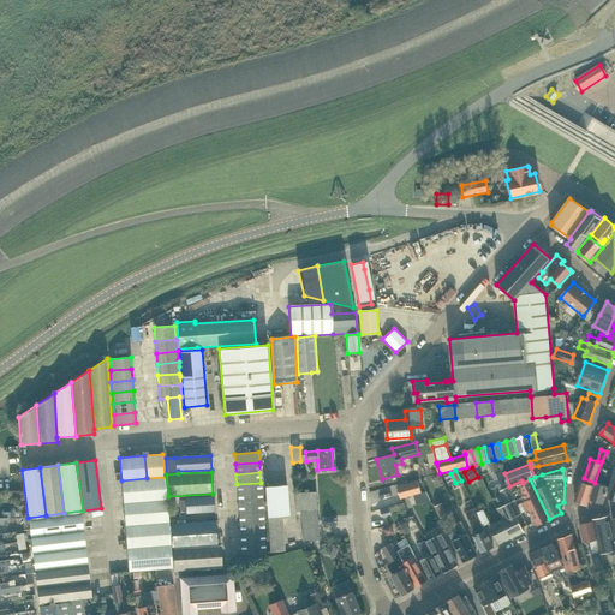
[(608,487),(602,484),(603,482),(604,482),(607,473),(599,472),(596,483),(595,483),(595,485),(590,499),(603,502),(608,487)]
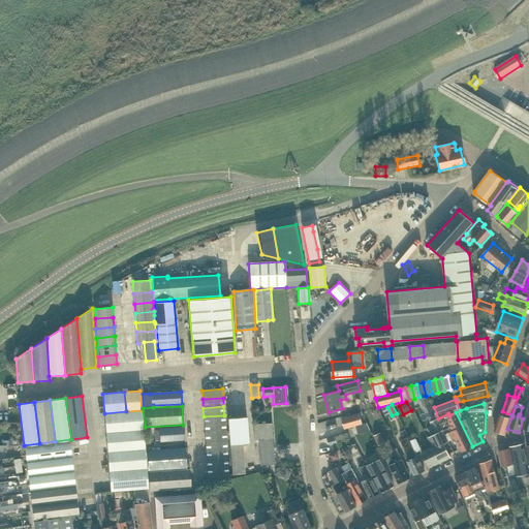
[(105,433),(143,430),(142,410),(126,411),(104,413),(105,433)]
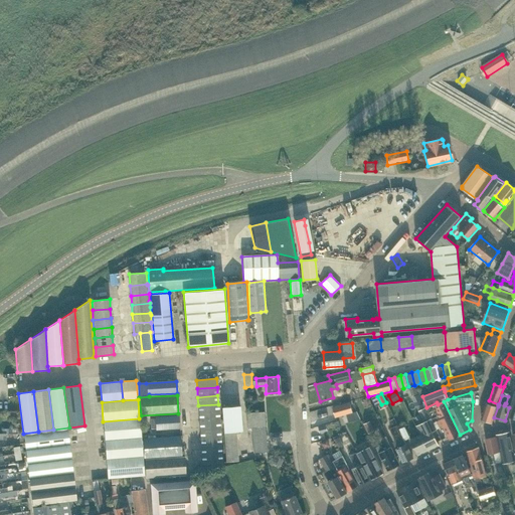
[(460,435),(444,401),(438,404),(434,405),(441,419),(436,421),(440,428),(443,426),(449,440),(460,435)]
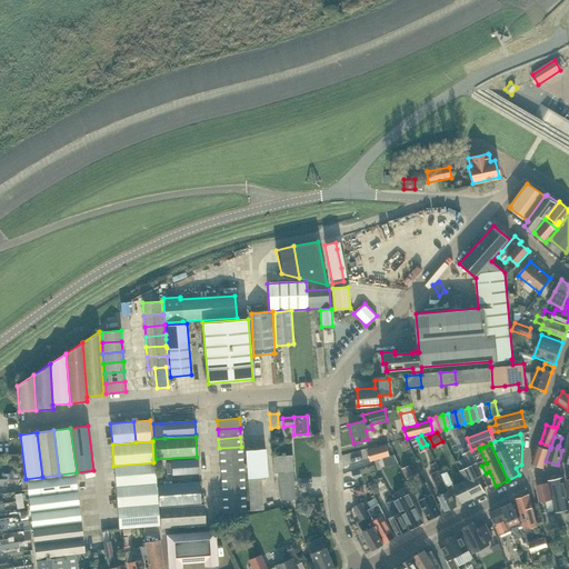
[(469,445),(460,448),(463,455),(471,450),(469,445)]
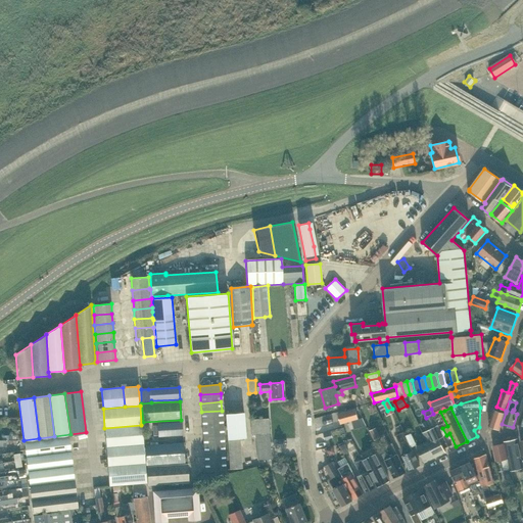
[(354,410),(338,414),(341,425),(358,420),(354,410)]
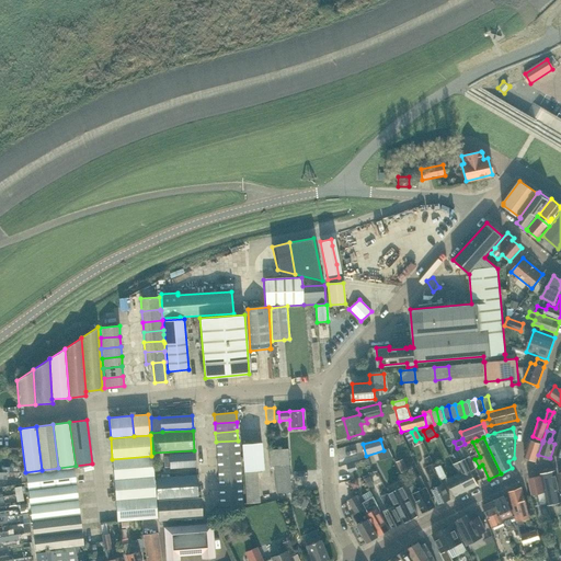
[(538,455),(542,443),(530,439),(525,456),(537,460),(538,455)]
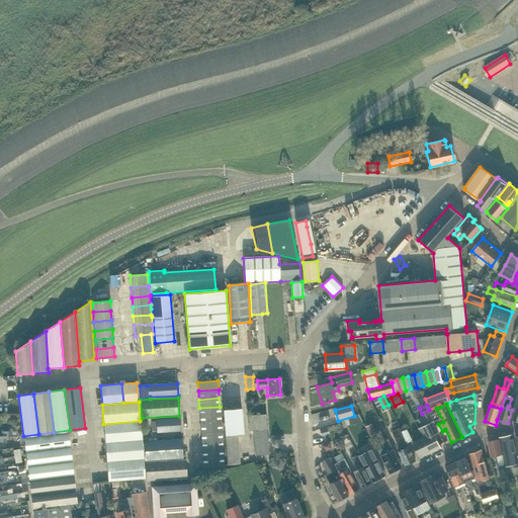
[(200,417),(220,415),(220,407),(199,408),(200,417)]
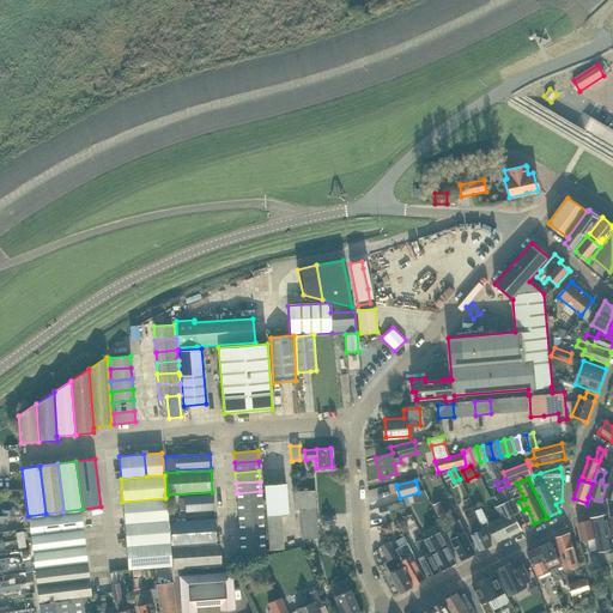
[(284,548),(281,514),(287,513),(286,484),(265,485),(267,515),(269,550),(284,548)]
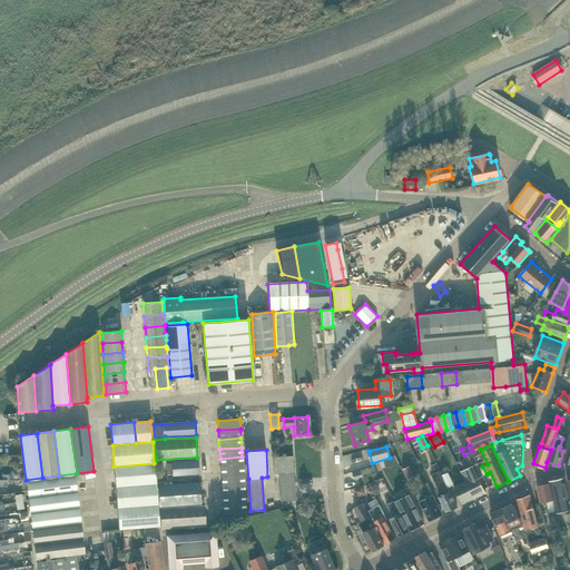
[(463,455),(470,468),(478,463),(472,451),(464,455),(463,455)]
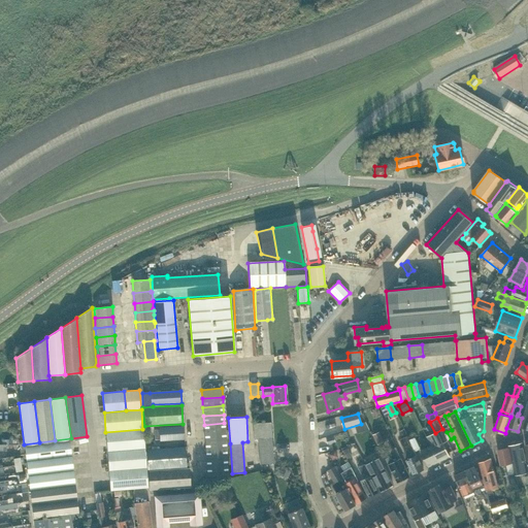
[(273,463),(272,437),(271,422),(253,424),(254,438),(258,438),(260,464),(273,463)]
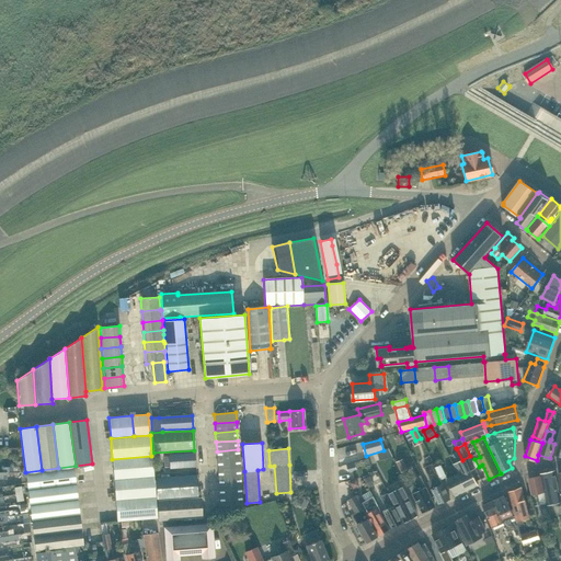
[(217,460),(239,459),(238,449),(217,451),(217,460)]
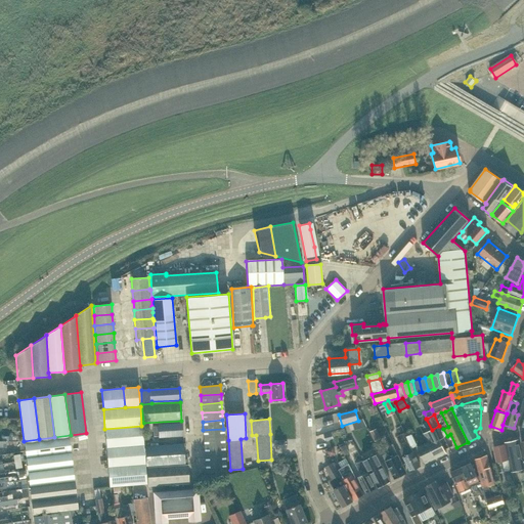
[(159,438),(183,436),(182,423),(158,424),(159,438)]
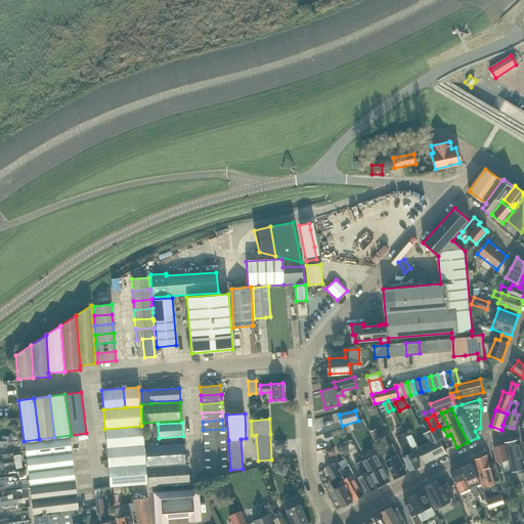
[(105,447),(143,445),(141,426),(104,429),(105,447)]
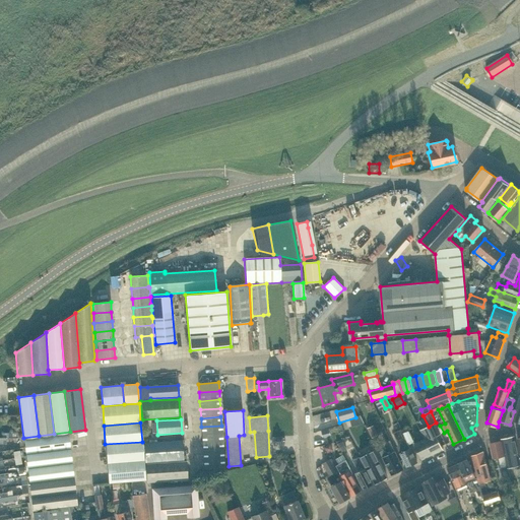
[(202,435),(221,434),(221,426),(201,427),(202,435)]
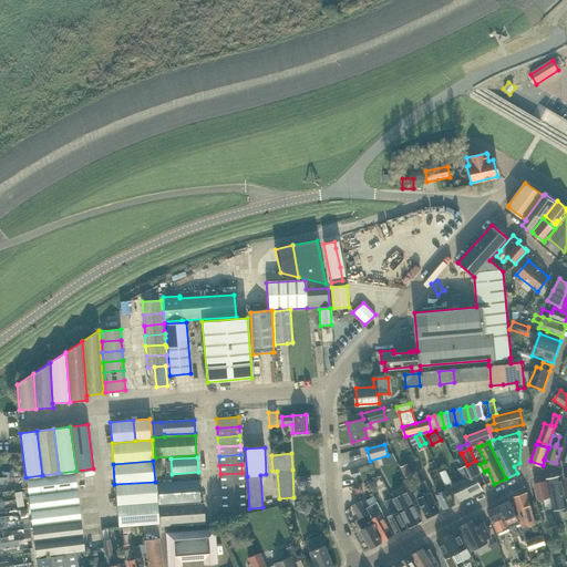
[(401,467),(405,477),(412,475),(408,464),(401,467)]
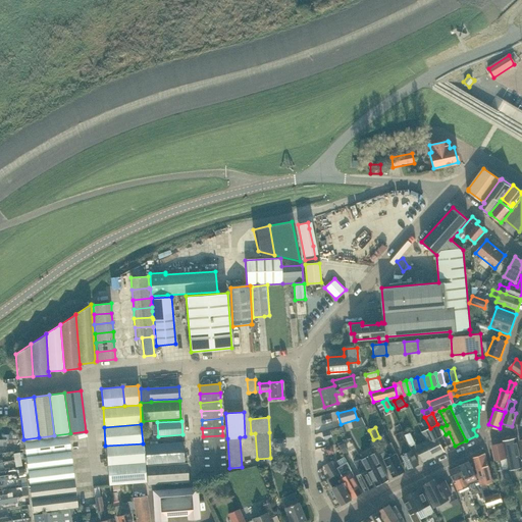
[(436,435),(433,437),(429,428),(422,432),(426,440),(433,457),(445,451),(436,435)]
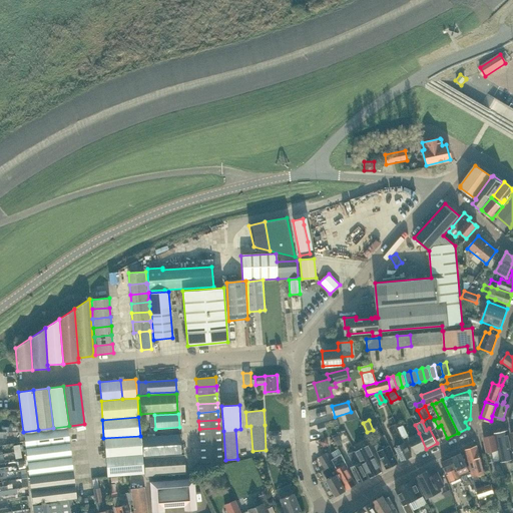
[(398,427),(399,427),(397,424),(389,428),(394,440),(391,441),(395,448),(401,461),(411,456),(405,443),(403,439),(398,427)]
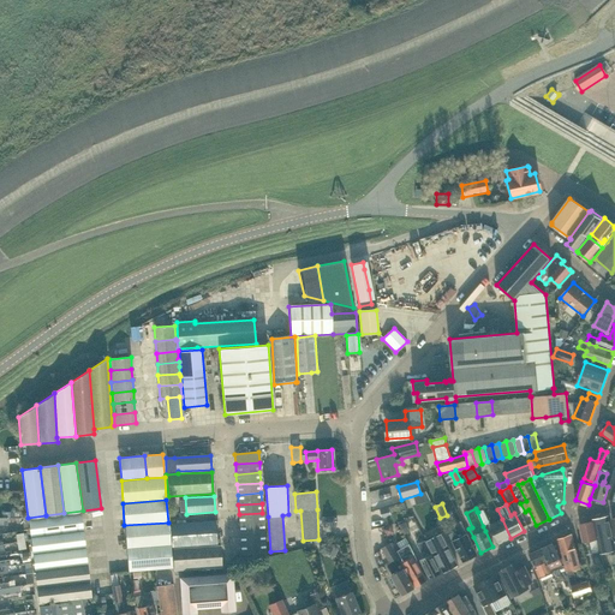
[(490,523),(488,520),(489,520),(484,509),(478,512),(477,512),(483,526),(490,523)]
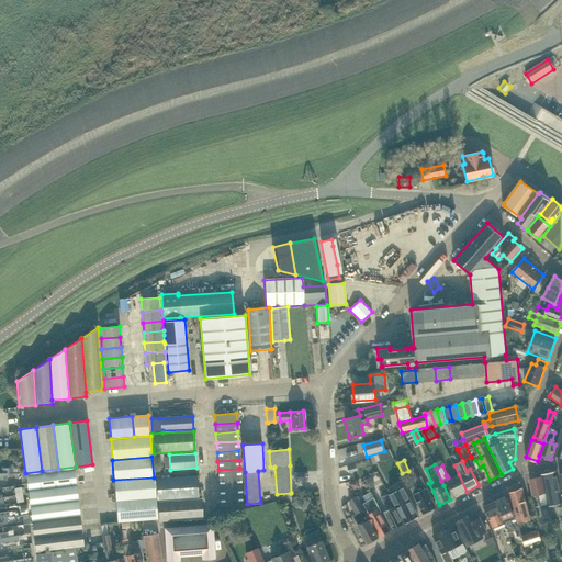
[(77,484),(77,483),(75,468),(26,474),(27,490),(77,484)]
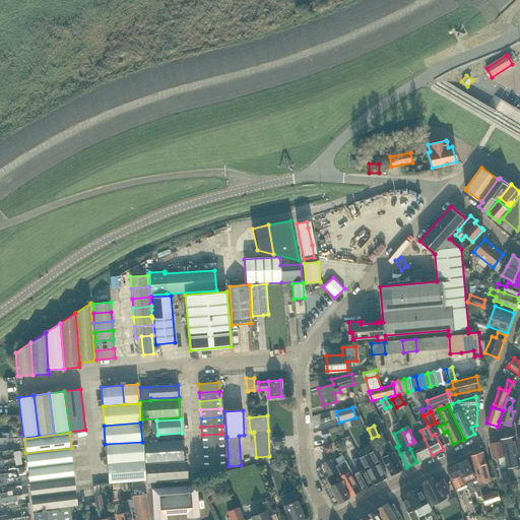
[(202,444),(222,443),(221,434),(202,435),(202,444)]
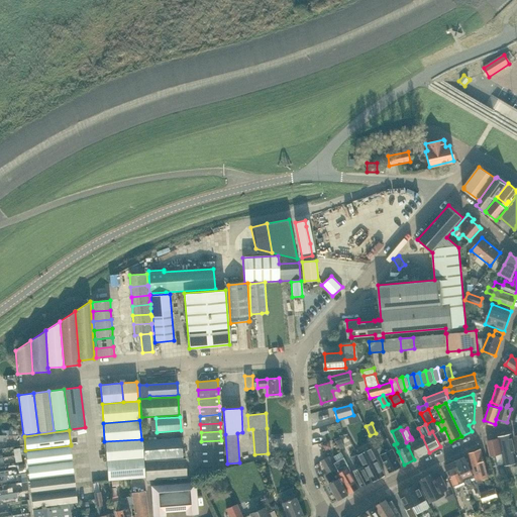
[(511,434),(499,436),(505,464),(516,461),(515,453),(513,454),(512,451),(515,450),(511,434)]
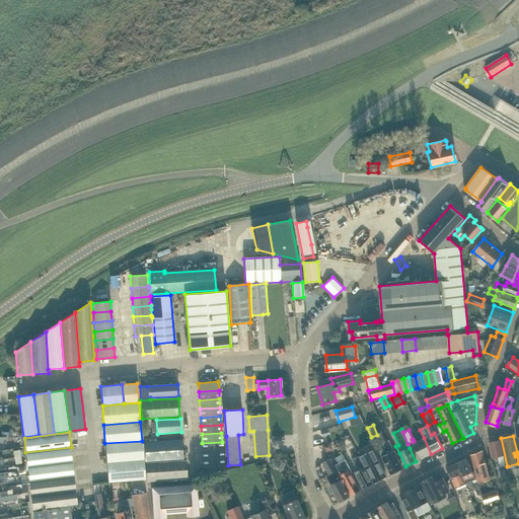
[(421,459),(431,454),(424,438),(413,443),(421,459)]
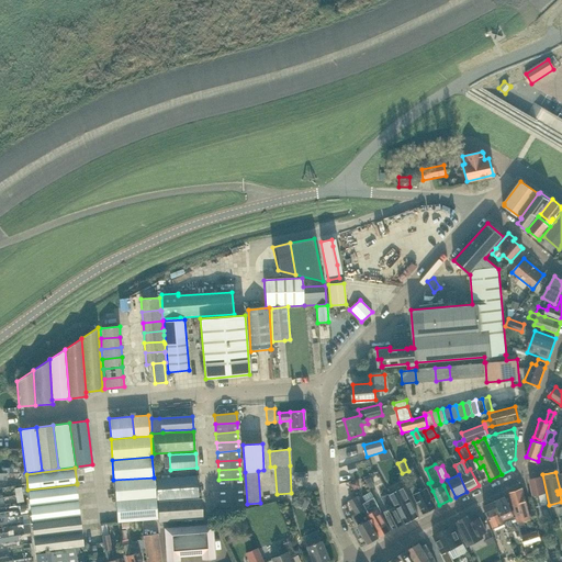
[(195,475),(157,479),(155,479),(157,498),(198,496),(195,475)]
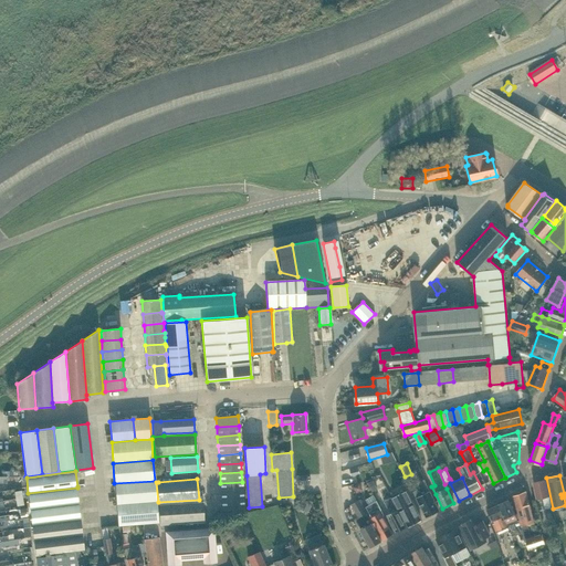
[(439,511),(429,493),(430,492),(425,480),(418,483),(420,489),(413,492),(417,499),(427,517),(439,511)]
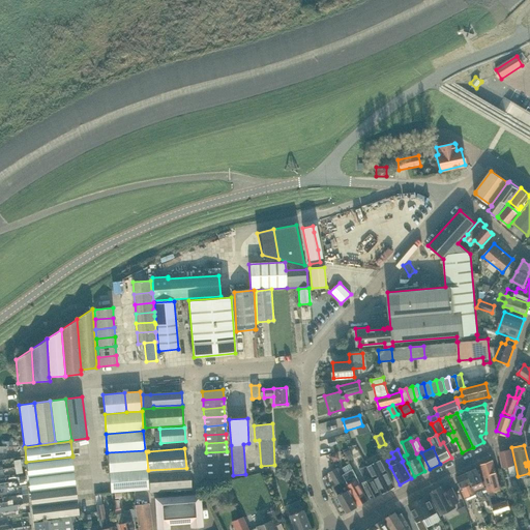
[(109,472),(146,469),(145,450),(107,452),(109,472)]
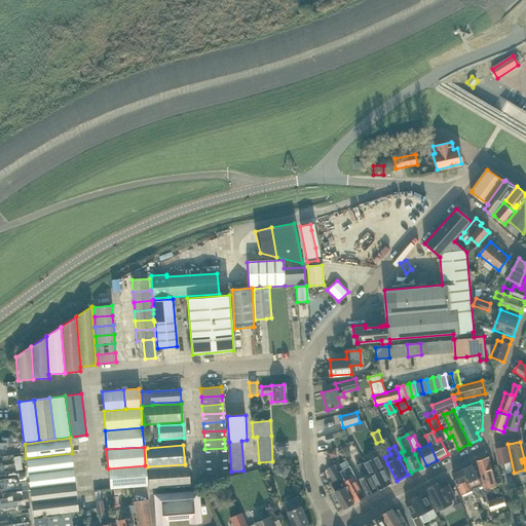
[(496,449),(497,455),(499,463),(504,462),(506,474),(513,472),(506,447),(496,449)]
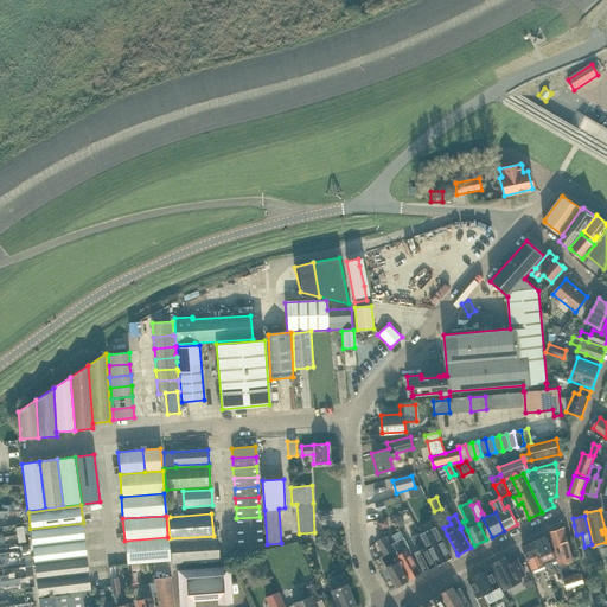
[(237,528),(261,526),(260,517),(236,518),(237,528)]
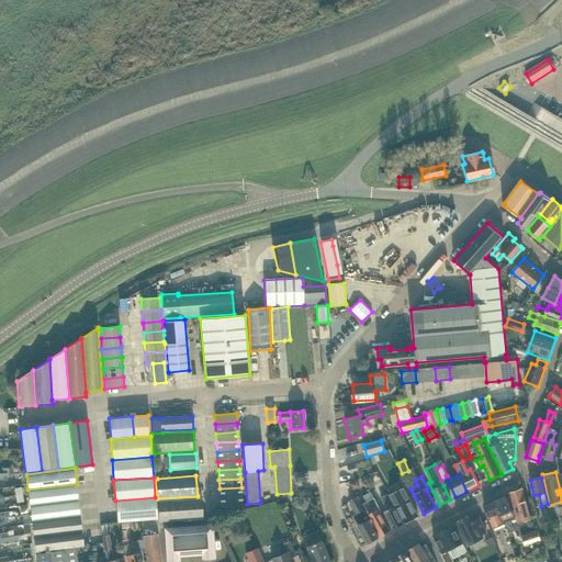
[(78,499),(78,498),(77,484),(27,490),(30,506),(78,499)]
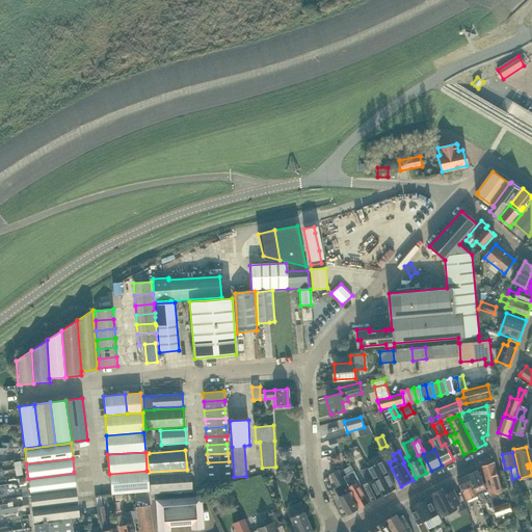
[(208,472),(229,470),(229,461),(208,462),(208,472)]
